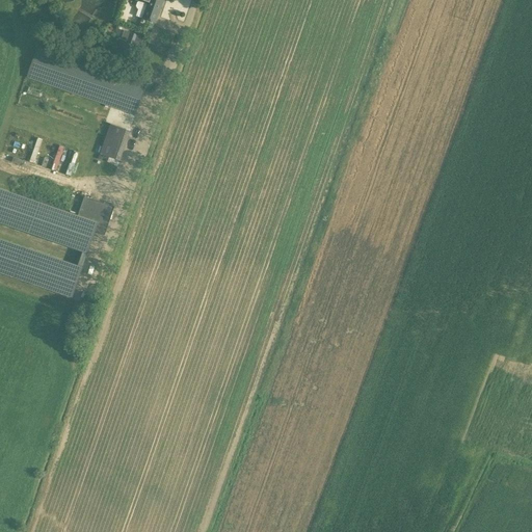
[(136,16),(142,18),(142,19),(154,23),(161,2),(154,0),(134,0),(139,2),(137,3),(136,6),(137,8),(138,9),(136,16)]
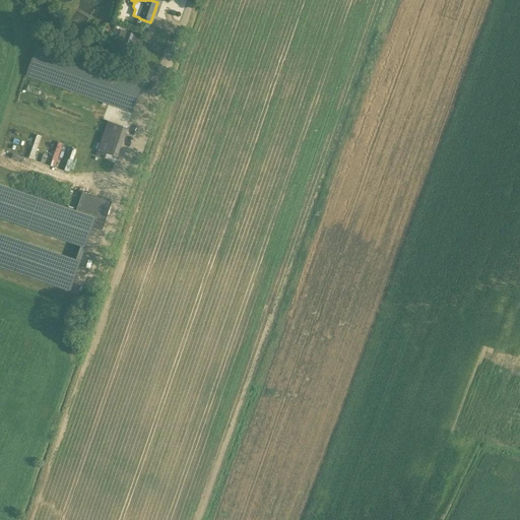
[(121,30),(118,40),(137,47),(140,37),(121,30)]
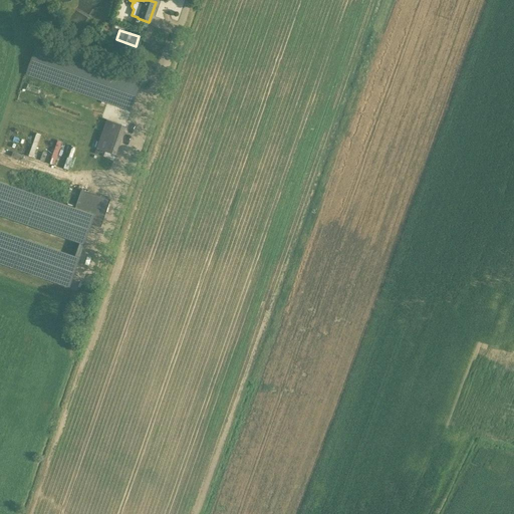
[(35,45),(25,75),(130,111),(141,78),(132,75),(131,78),(35,45)]
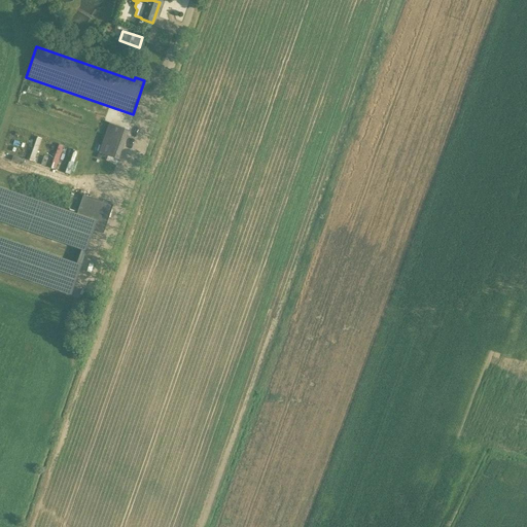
[(98,108),(95,115),(118,124),(120,116),(98,108)]
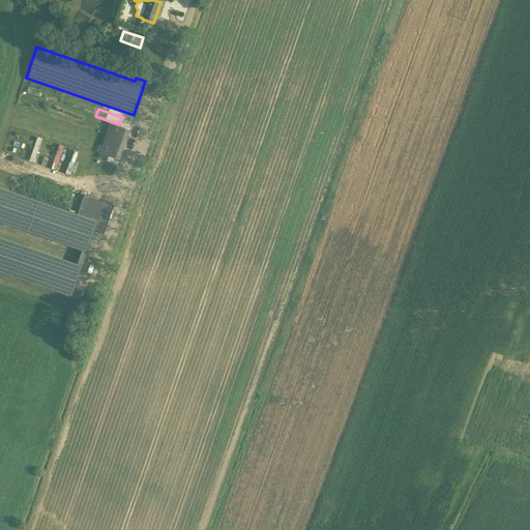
[(129,130),(109,123),(99,153),(108,156),(107,162),(116,165),(118,159),(119,160),(129,130)]
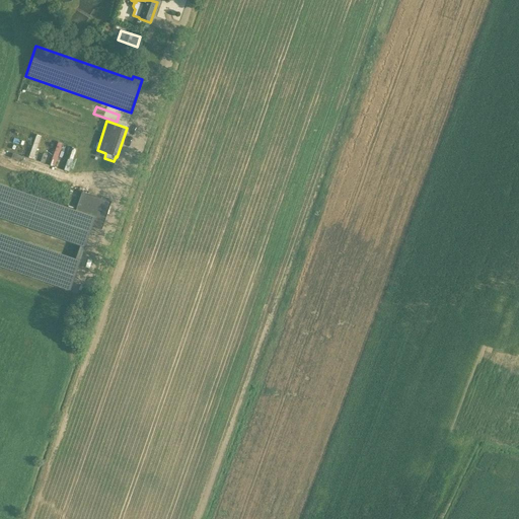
[(54,166),(62,143),(58,142),(52,156),(39,151),(35,159),(54,166)]
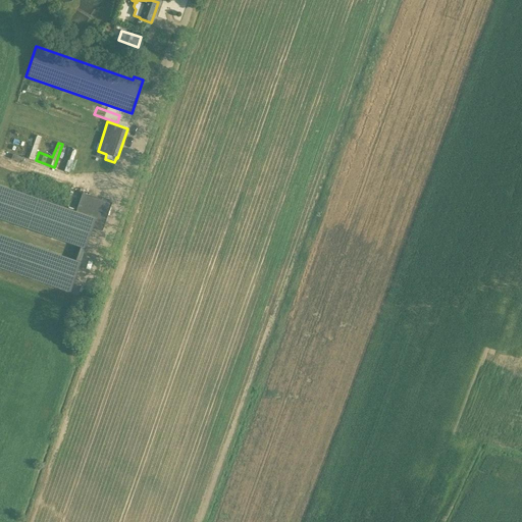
[(0,219),(81,247),(75,261),(0,235),(0,268),(69,293),(92,228),(102,231),(111,203),(83,193),(75,212),(0,186),(0,219)]
